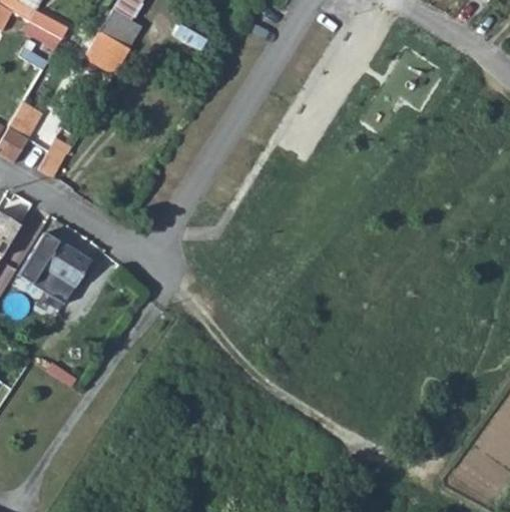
[(0,0),(0,1),(13,9),(15,10),(20,1),(18,0),(0,0)]
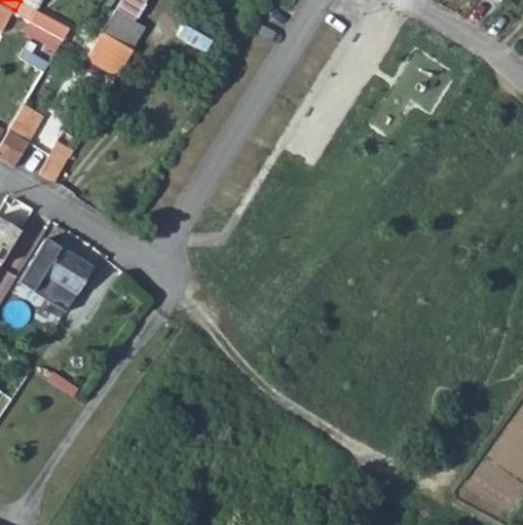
[(0,29),(2,31),(13,9),(0,1),(0,29)]
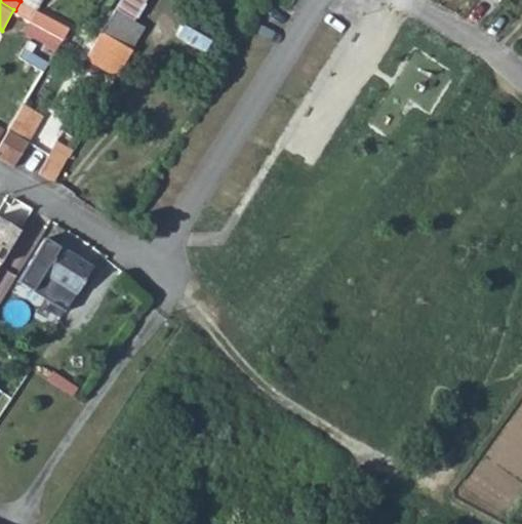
[(47,15),(42,26),(65,38),(71,28),(47,15)]
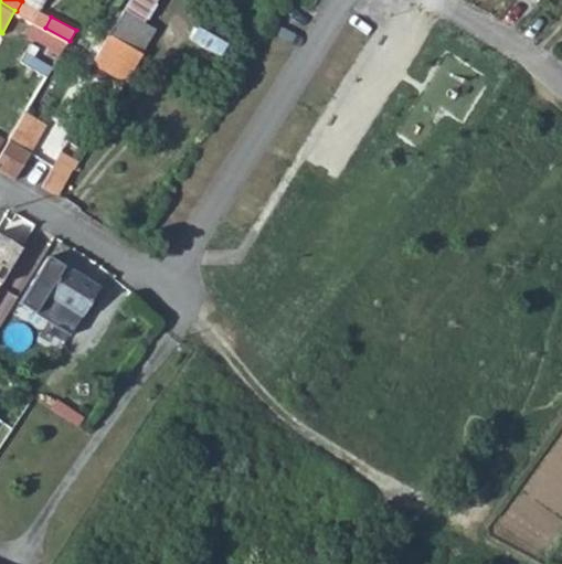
[(110,33),(94,60),(127,80),(142,52),(110,33)]
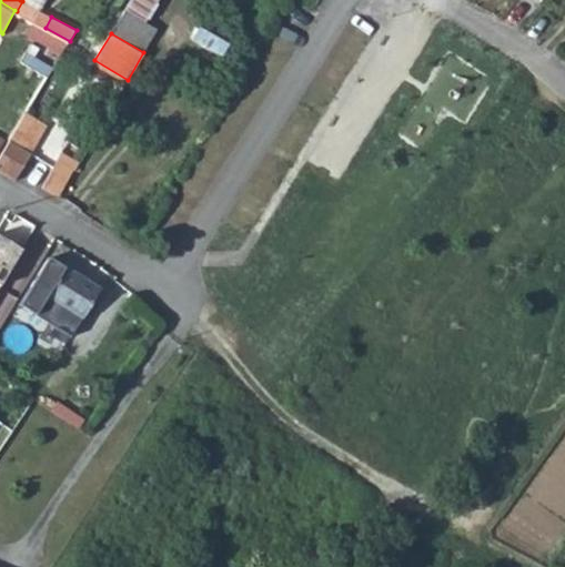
[(32,155),(10,143),(0,160),(0,171),(17,181),(32,155)]
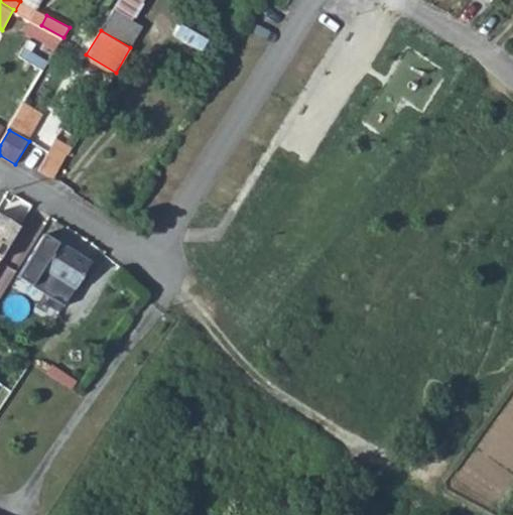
[(53,150),(41,170),(53,177),(66,157),(53,150)]
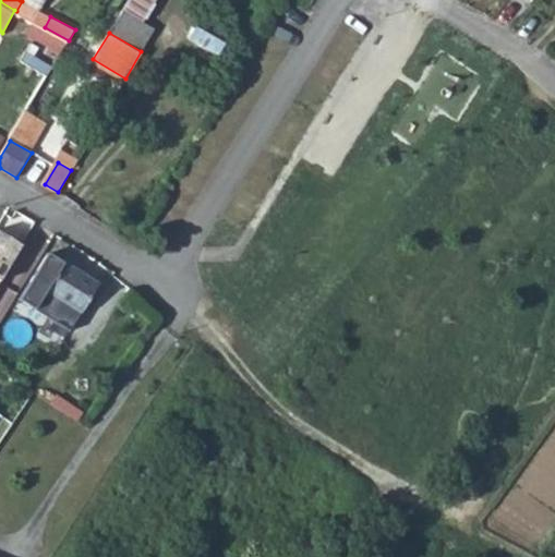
[(0,228),(0,282),(24,244),(0,228)]
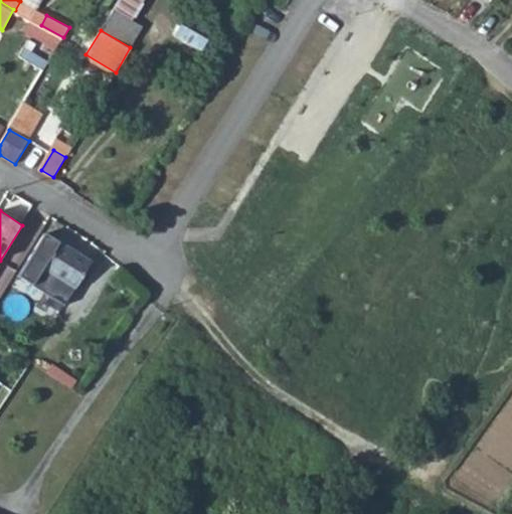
[(70,300),(94,261),(60,241),(59,243),(45,234),(20,279),(45,293),(49,287),(70,300)]
